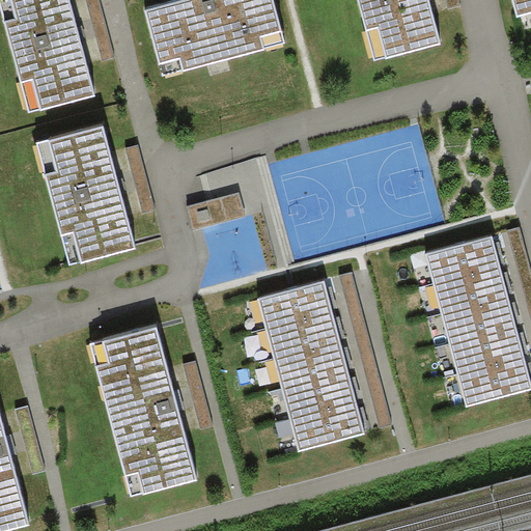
[(0,0),(0,4),(29,112),(42,109),(42,110),(95,95),(68,0),(0,0)]
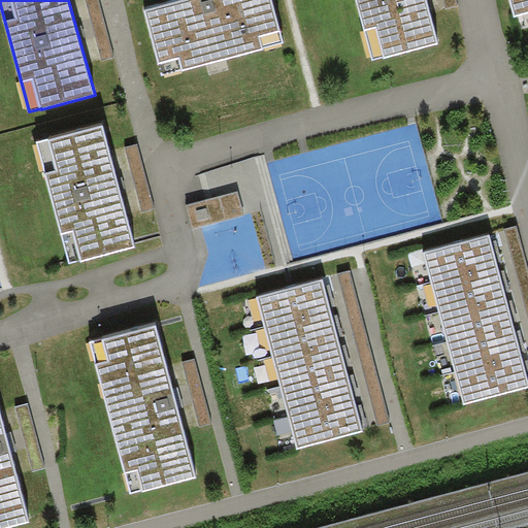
[(98,0),(87,0),(102,60),(113,58),(98,0)]
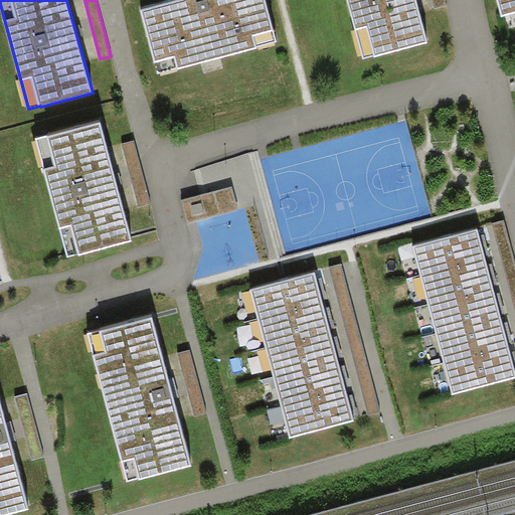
[(266,0),(176,0),(141,10),(157,72),(177,66),(178,68),(256,47),(255,46),(277,40),(266,0)]
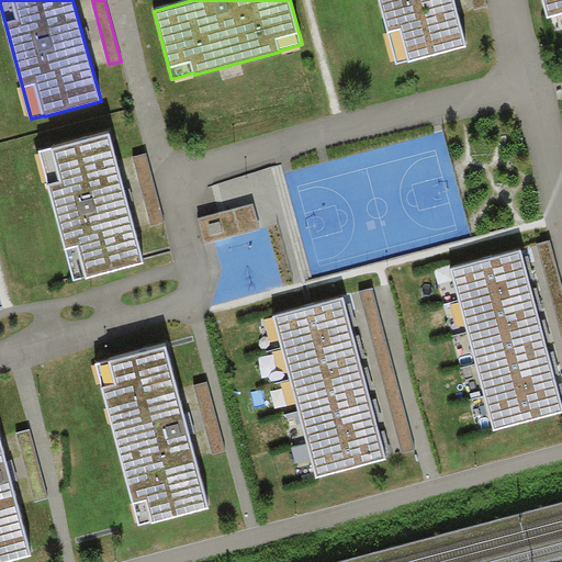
[(379,0),(396,64),(408,60),(409,62),(467,46),(453,0),(379,0)]
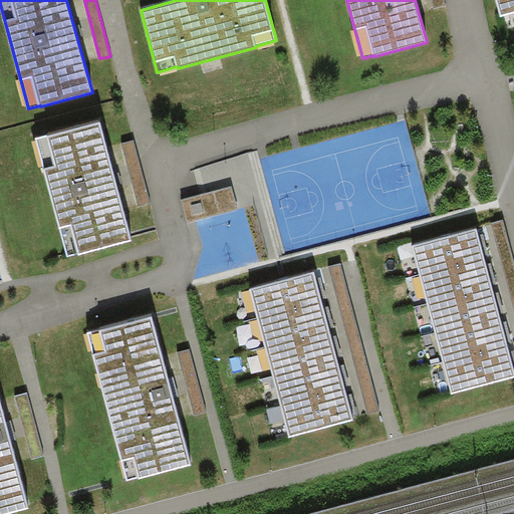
[(513,0),(496,0),(500,16),(513,12),(513,0)]
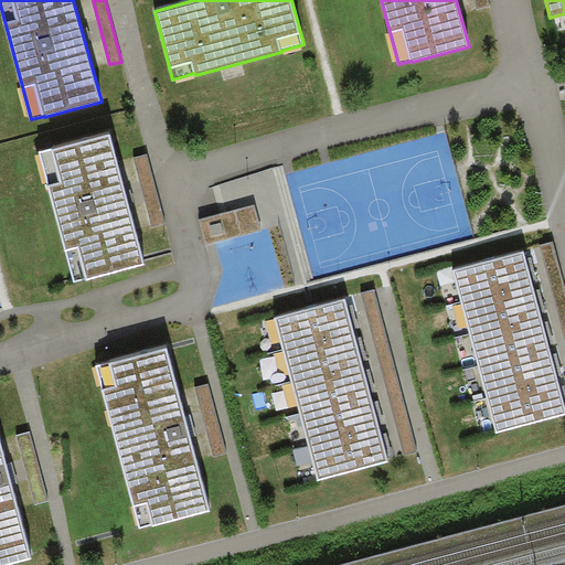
[(39,152),(74,281),(87,278),(87,279),(145,264),(109,135),(53,150),(53,149),(39,152)]
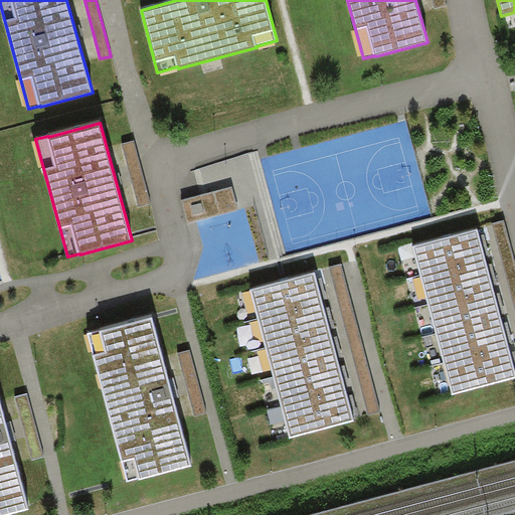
[(134,140),(123,143),(138,206),(149,203),(134,140)]
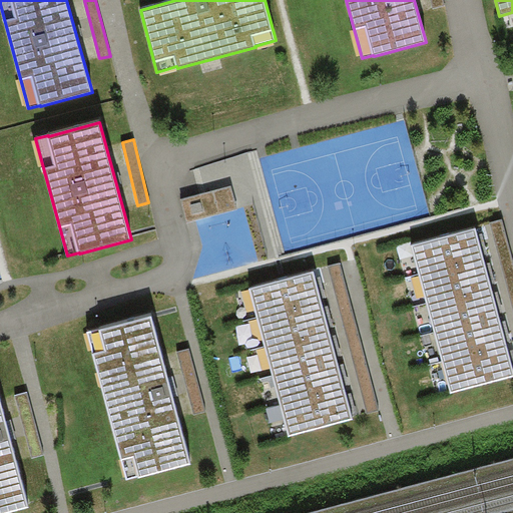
[(230,189),(182,199),(187,222),(235,211),(230,189)]
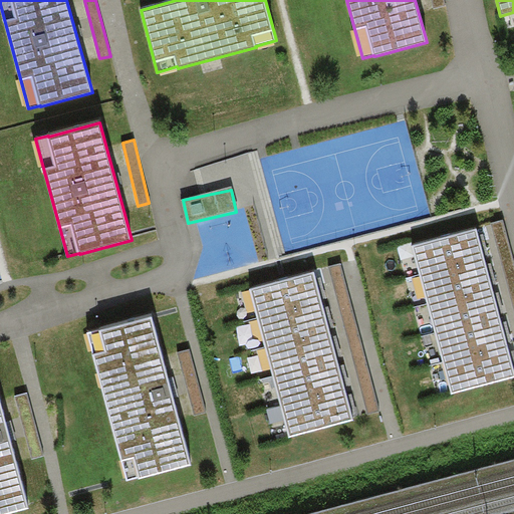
[(513,257),(504,221),(493,224),(513,306),(513,257)]
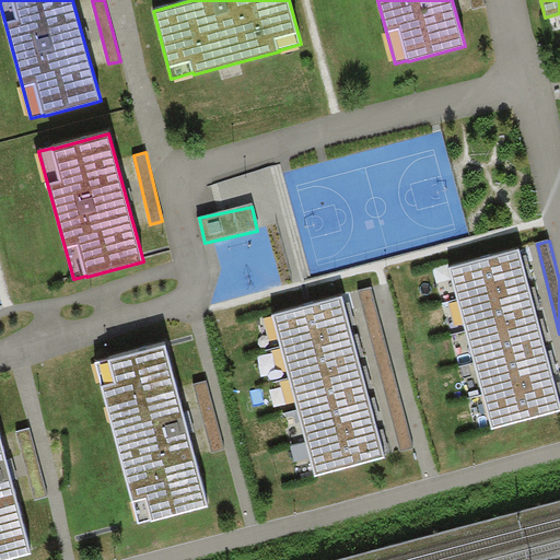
[(448,268),(457,299),(527,280),(520,249),(448,268)]
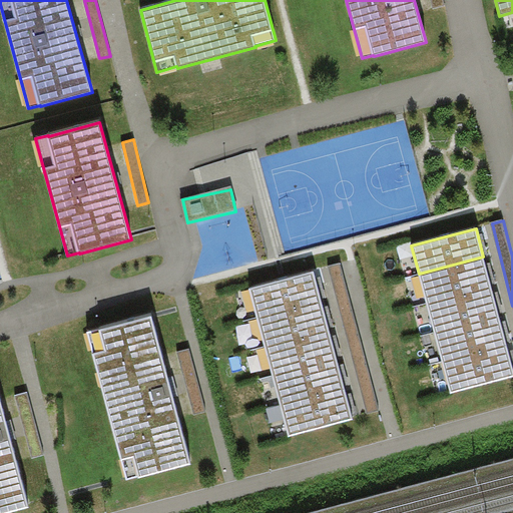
[(419,274),(426,303),(491,286),(483,257),(419,274)]
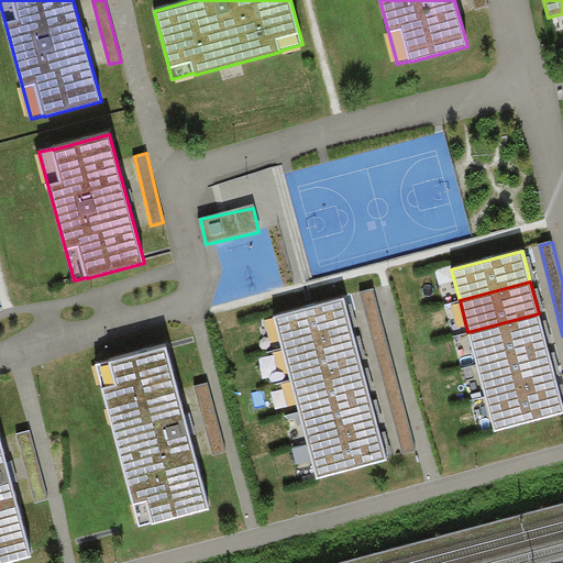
[(374,289),(361,293),(404,454),(417,451),(374,289)]
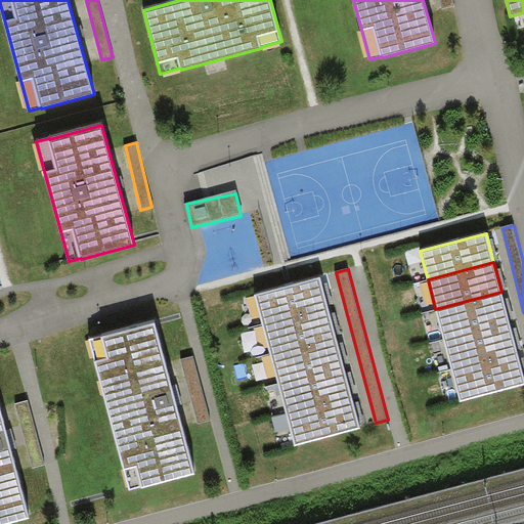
[(255,295),(262,323),(329,306),(320,277),(255,295)]
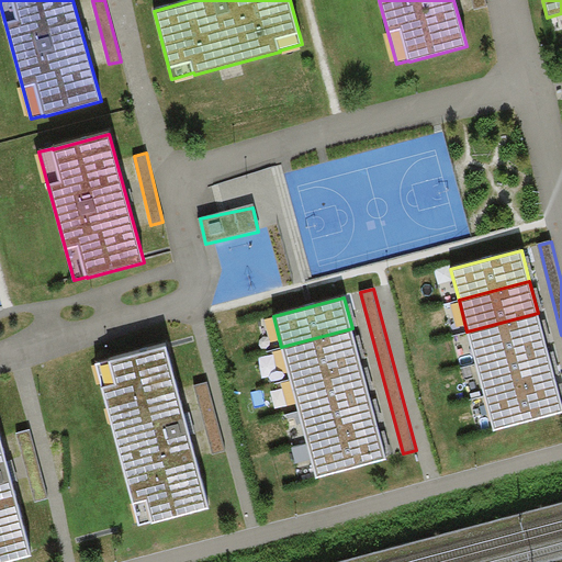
[(538,313),(467,332),(475,362),(547,344),(538,313)]
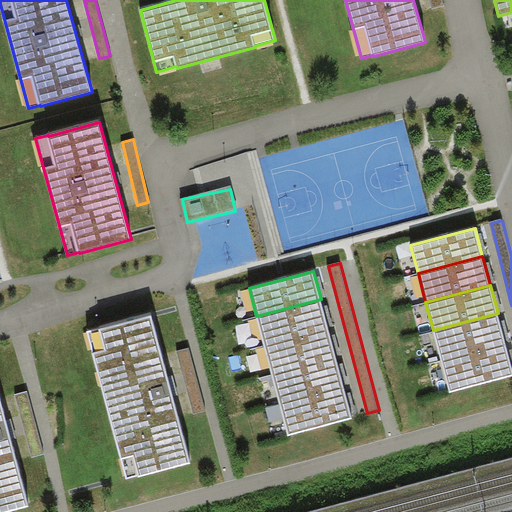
[(256,316),(264,345),(328,328),(321,299),(256,316)]
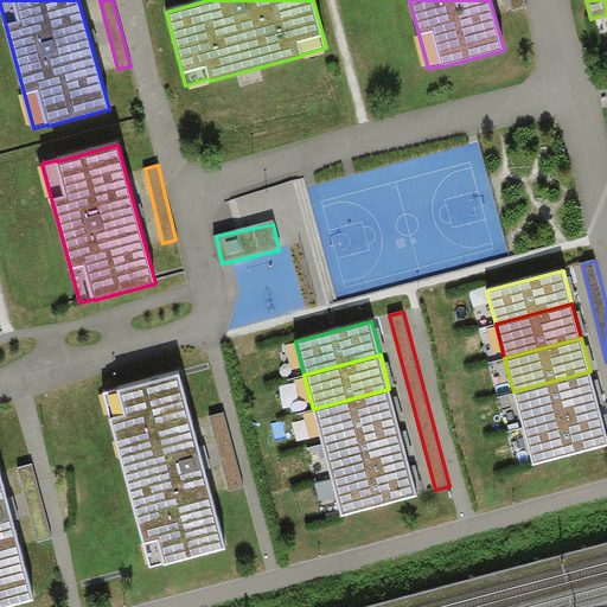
[(513,391),(522,426),(599,406),(590,371),(513,391)]
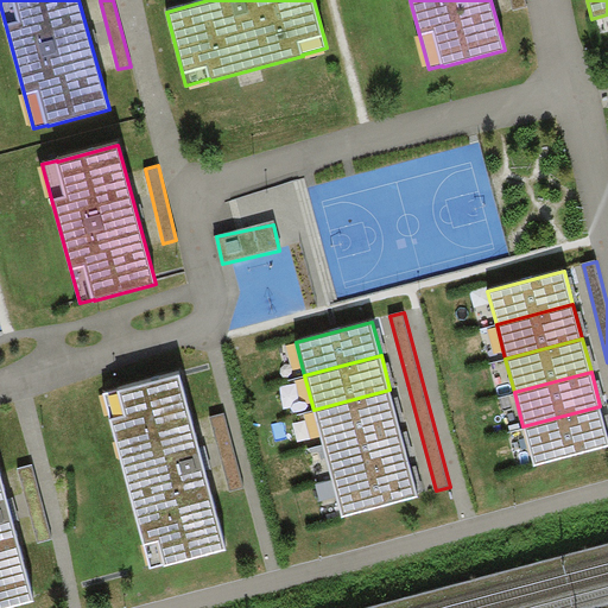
[(111,420),(150,568),(165,564),(165,565),(226,549),(179,375),(119,392),(119,390),(103,394),(111,420)]
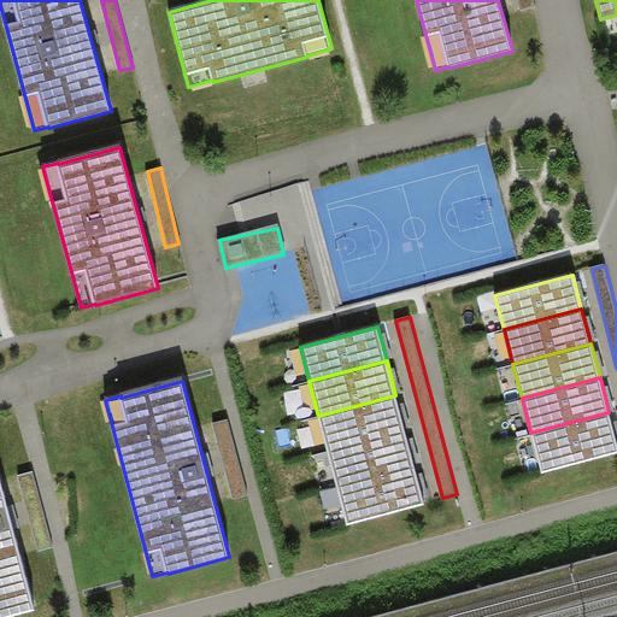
[(395,395),(318,416),(327,450),(405,429),(395,395)]
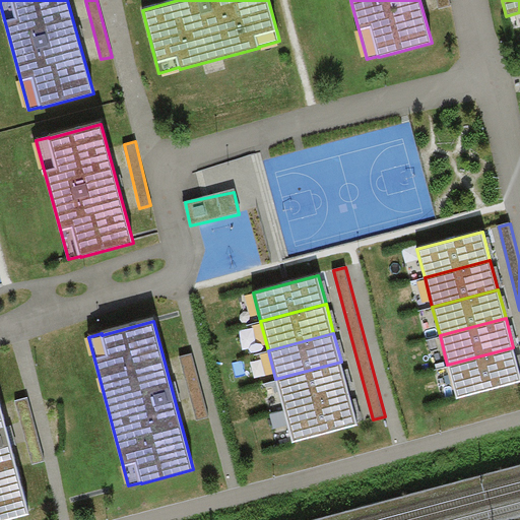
[(447,365),(456,398),(519,381),(519,373),(513,347),(447,365)]
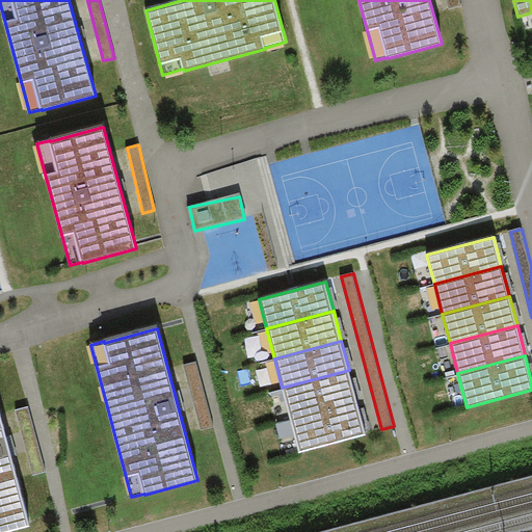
[(195,362),(184,365),(201,430),(212,427),(195,362)]
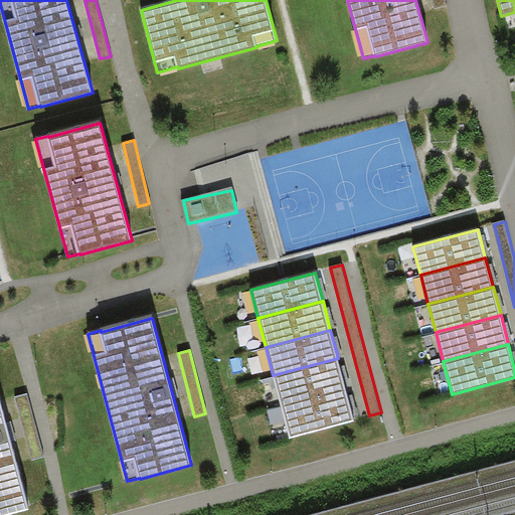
[(273,375),(281,404),(346,387),(338,358),(273,375)]
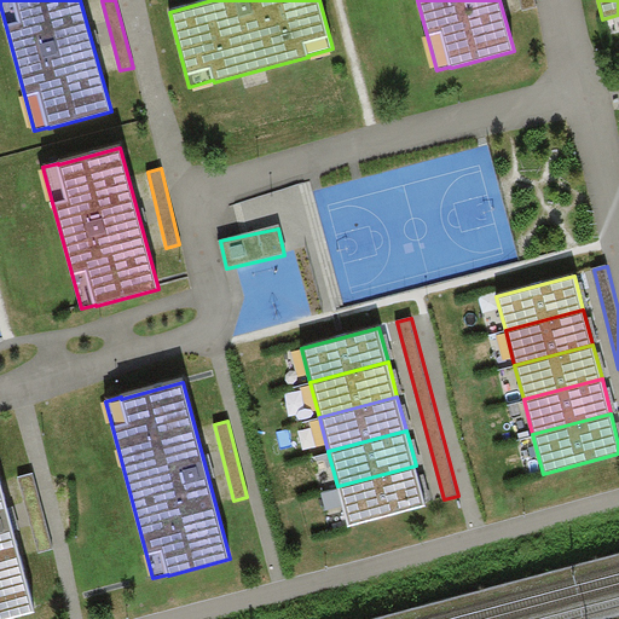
[(337,486),(348,526),(426,505),(416,466),(337,486)]
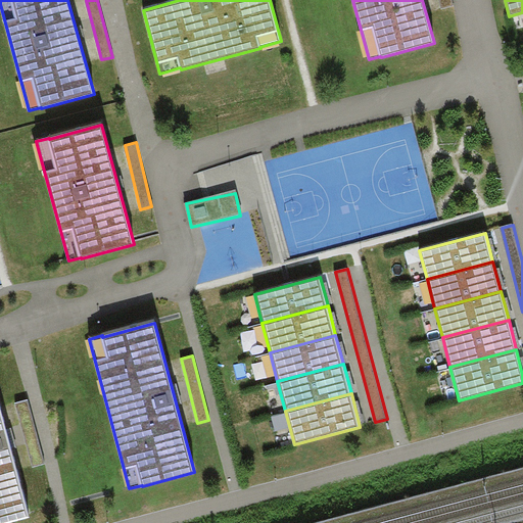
[(28,399),(16,402),(33,467),(44,464),(28,399)]
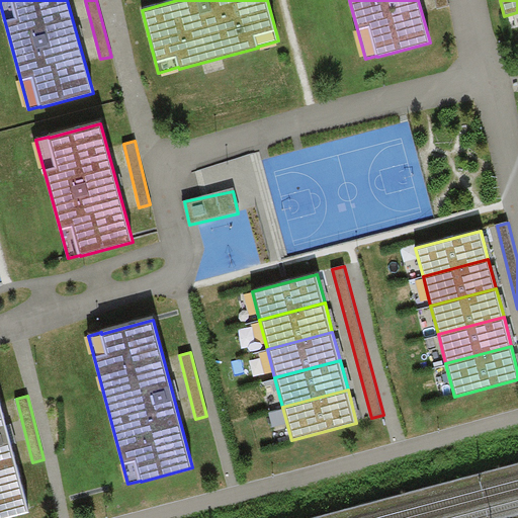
[(0,517),(4,517),(29,512),(0,405),(0,517)]
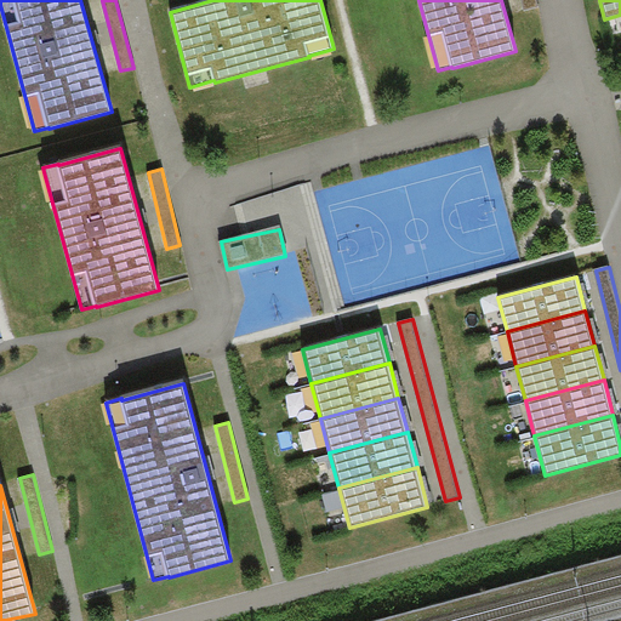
All buildings are outlined.
